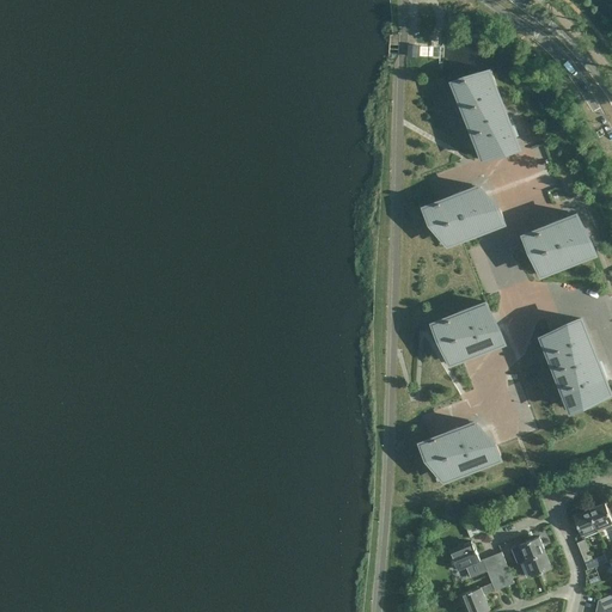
[(450,84),(478,159),(490,154),(491,155),(515,147),(512,139),(516,136),(509,118),(507,120),(495,90),(499,89),(491,71),(482,74),(481,72),(450,84)]
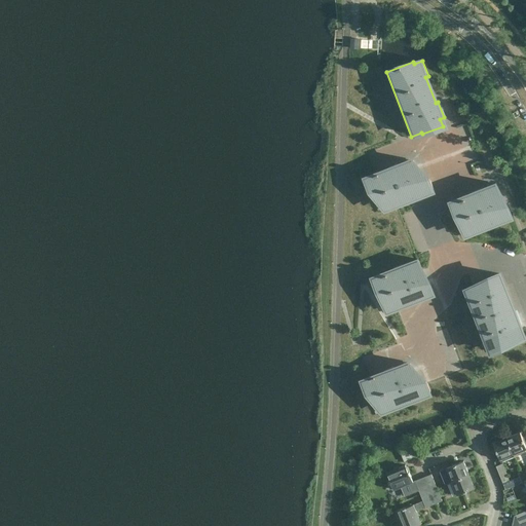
[(416,196),(434,189),(430,180),(429,181),(430,182),(423,184),(422,181),(421,181),(413,161),(409,163),(408,162),(399,165),(398,164),(366,177),(380,212),(416,197),(416,196)]
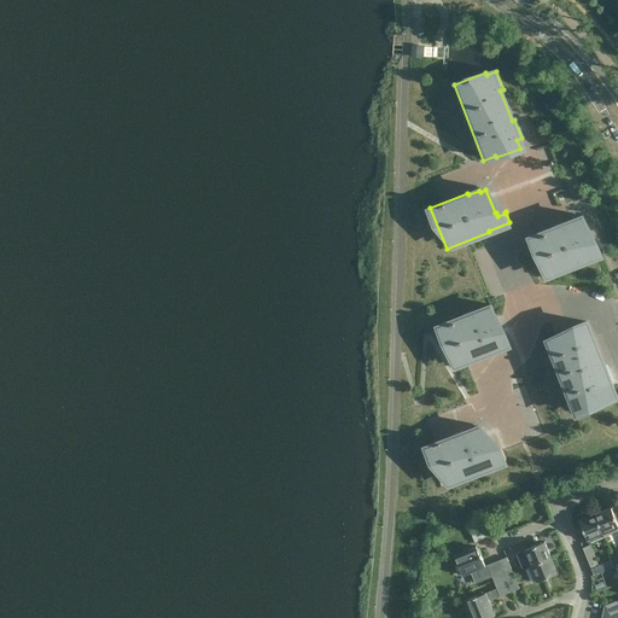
[(593,242),(583,217),(577,220),(577,219),(555,226),(557,228),(530,238),(546,278),(581,263),(581,262),(599,255),(594,242),(593,242)]
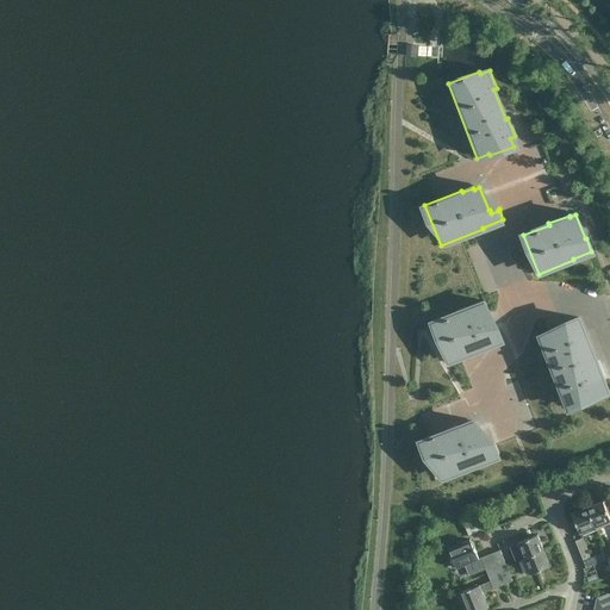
[(506,342),(492,305),(474,312),(474,310),(437,324),(453,366),(496,349),(495,347),(506,342)]
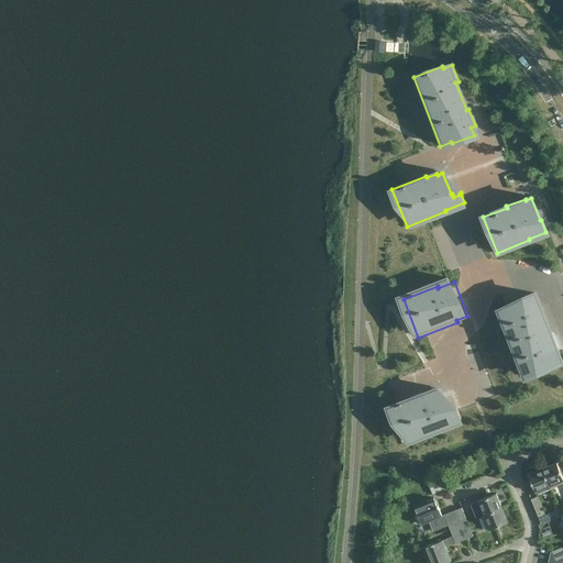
[(554,335),(552,337),(536,296),(501,309),(526,373),(537,368),(538,371),(560,362),(556,354),(561,353),(554,335)]
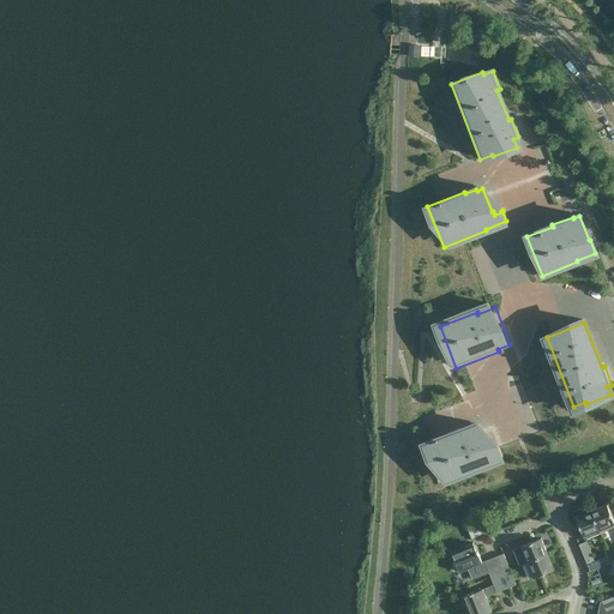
[(500,463),(486,425),(468,432),(468,431),(431,445),(446,486),(489,469),(488,468),(500,463)]
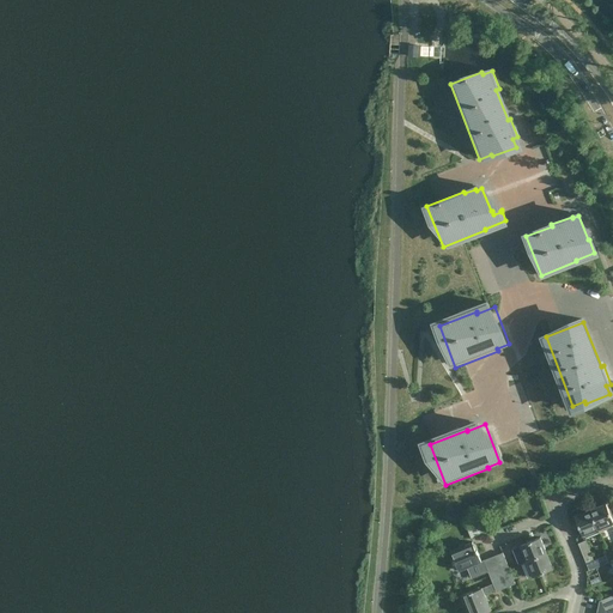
[(590,509),(600,532),(608,528),(610,532),(612,529),(612,517),(607,503),(590,509)]
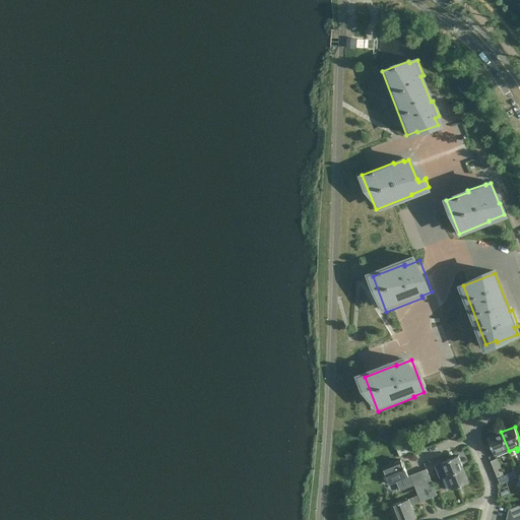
[(509,451),(501,432),(489,437),(496,456),(509,451)]
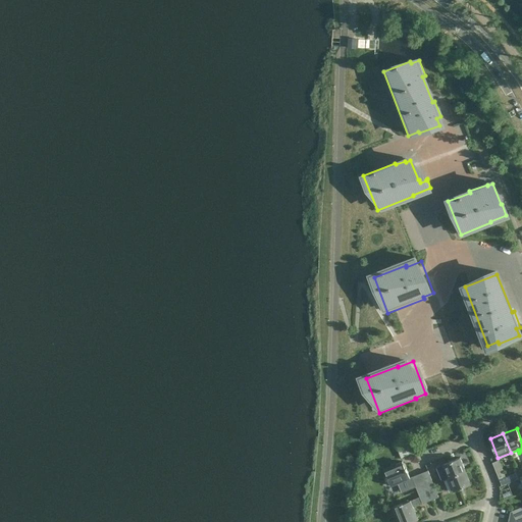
[(447,478),(466,470),(461,457),(435,467),(441,481),(448,479),(447,478)]
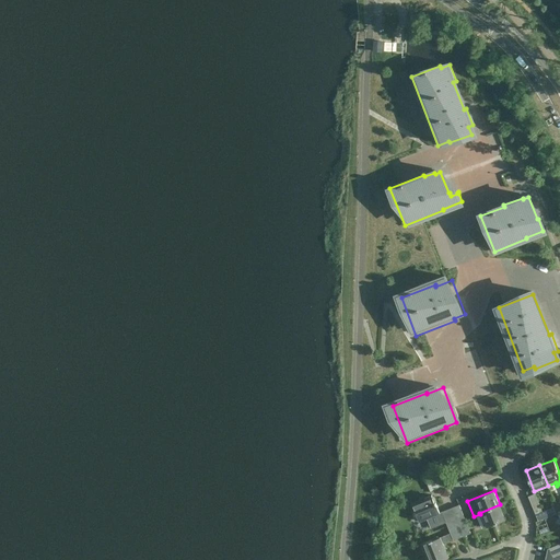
[(543,511),(536,493),(529,496),(537,514),(543,511)]
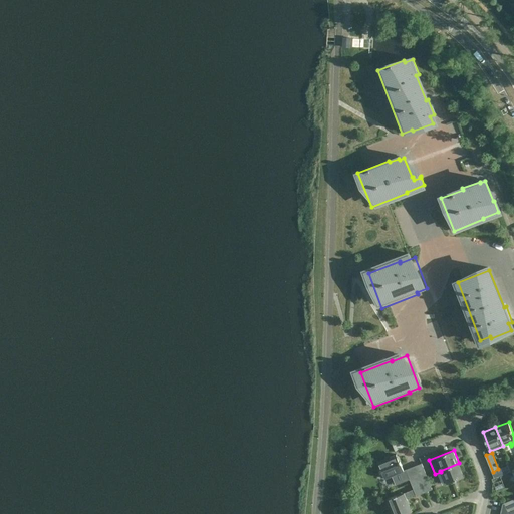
[(386,478),(405,470),(401,461),(400,461),(397,454),(378,462),(382,471),(386,478)]
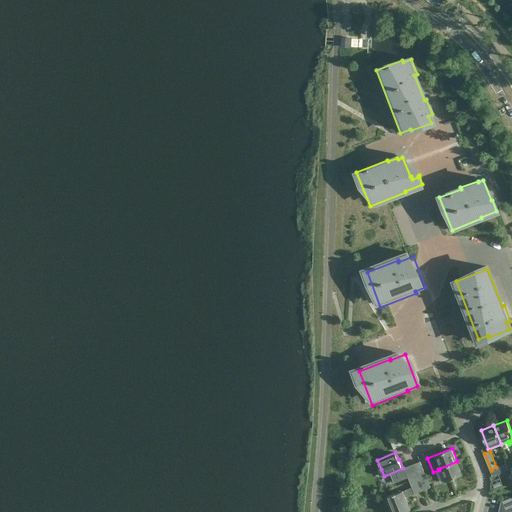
[(420,476),(426,474),(421,461),(415,463),(420,476)]
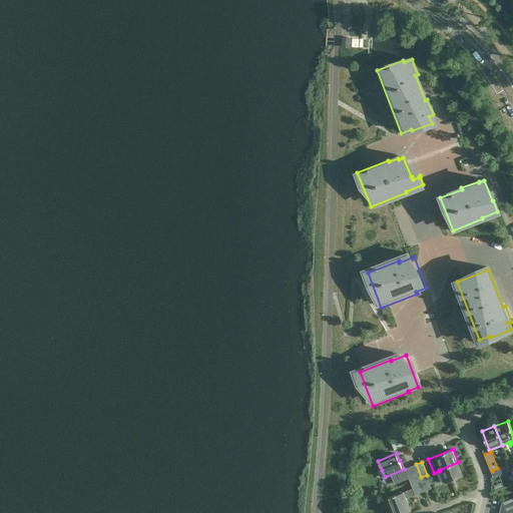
[(439,470),(440,471),(445,483),(463,475),(458,462),(439,470)]
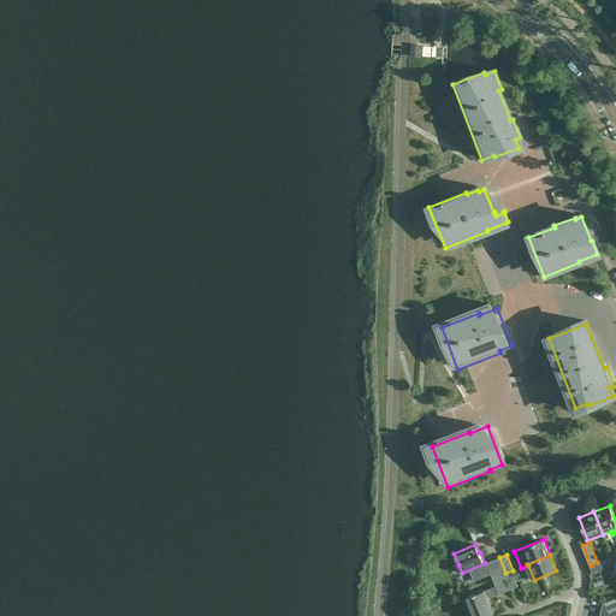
[(597,562),(591,566),(593,572),(612,564),(610,557),(597,562)]
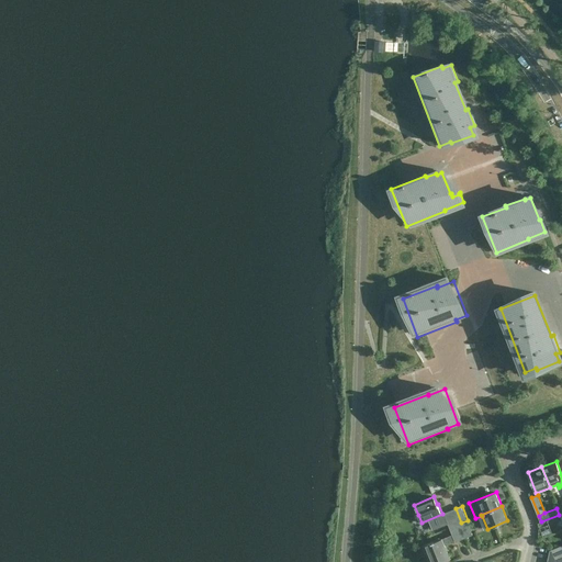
[(461,523),(467,537),(473,535),(468,520),(461,523)]
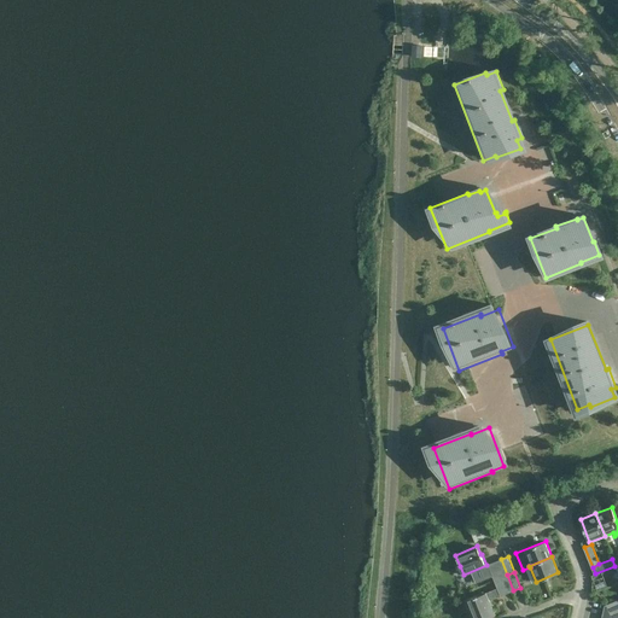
[(513,590),(507,575),(495,579),(499,588),(487,593),(478,595),(466,600),(473,617),(488,617),(496,614),(489,598),(501,594),(501,595),(513,590)]
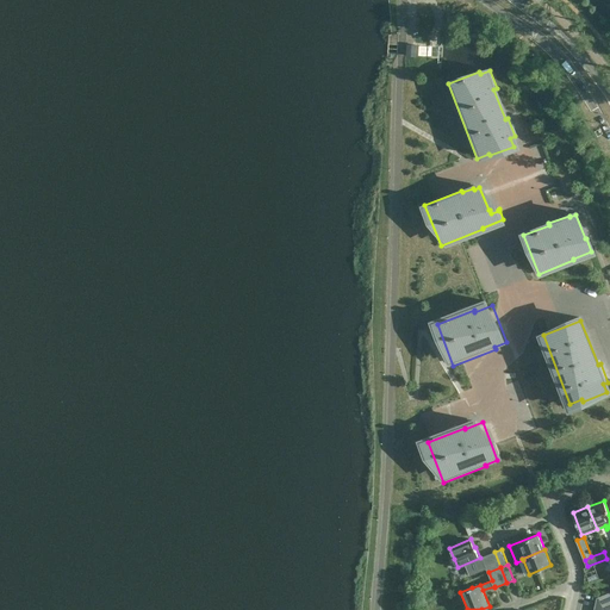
[(603,604),(609,599),(609,591),(599,596),(603,604)]
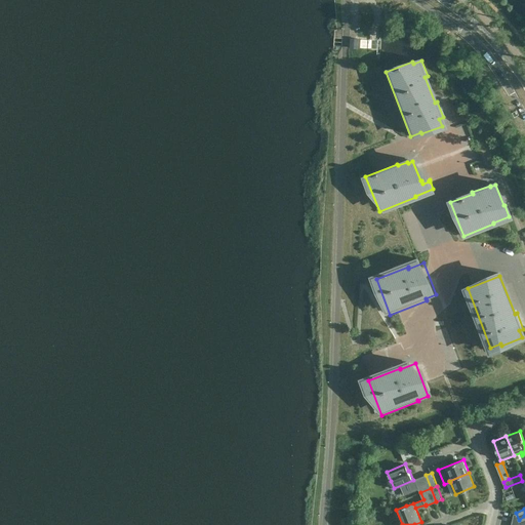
[(516,513),(515,514),(512,524),(520,524),(519,520),(516,513)]
